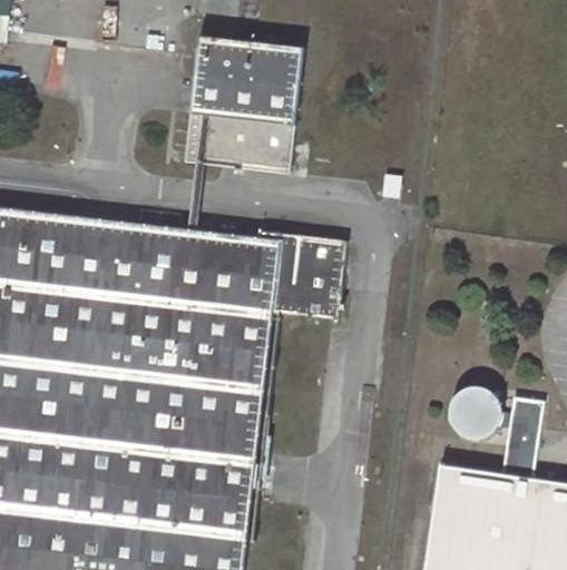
[(198,36),(183,161),(289,174),(289,164),(292,138),(301,48),(198,36)]
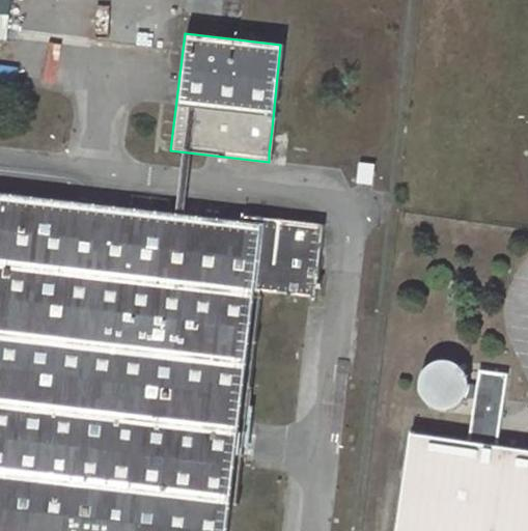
[(272,129),(269,152),(284,155),(286,131),(272,129)]
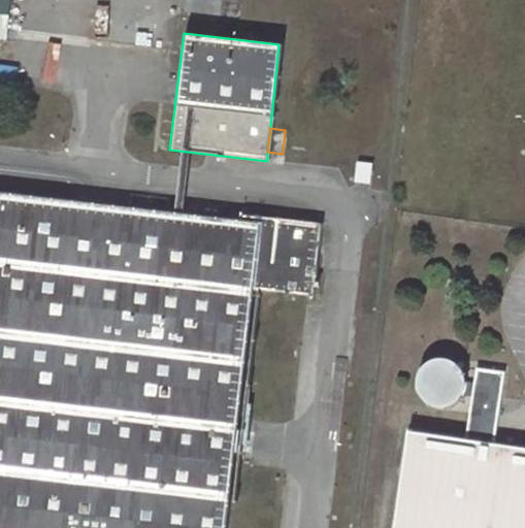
[(356,162),(354,182),(367,183),(369,164),(356,162)]
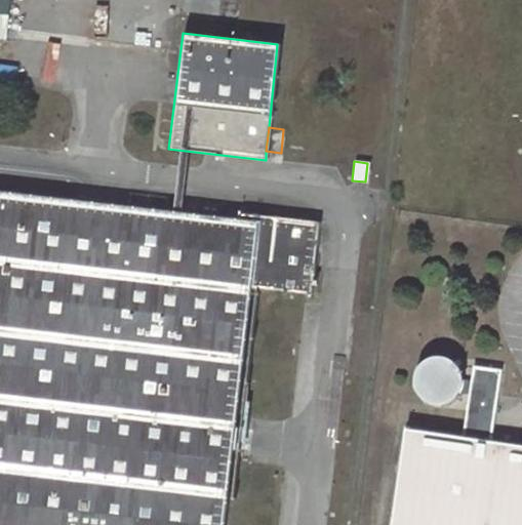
[(0,524),(223,524),(251,289),(310,296),(317,220),(239,212),(238,218),(0,190),(0,524)]
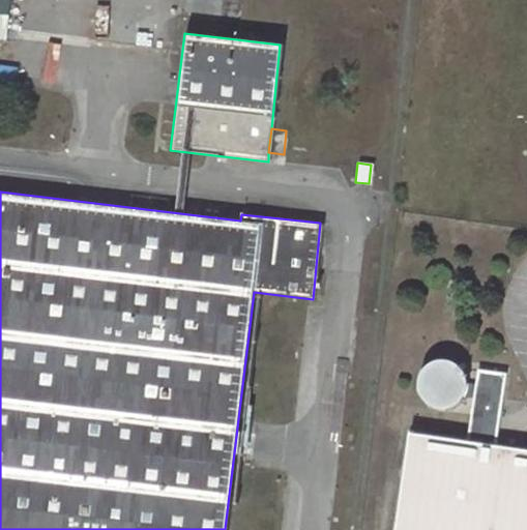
[(407,432),(391,529),(526,529),(526,449),(494,444),(504,374),(476,370),(474,385),(465,383),(464,378),(460,370),(452,362),(443,359),(434,360),(428,362),(423,364),(418,371),(416,375),(414,383),(415,391),(417,398),(420,401),(429,407),(436,410),(442,410),(448,408),(454,405),(462,398),(472,399),(466,441),(407,432)]
